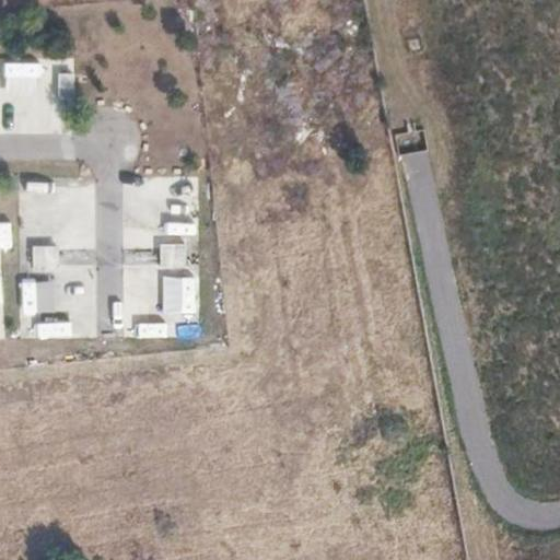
[(3,94),(41,93),(41,61),(2,62),(3,94)]
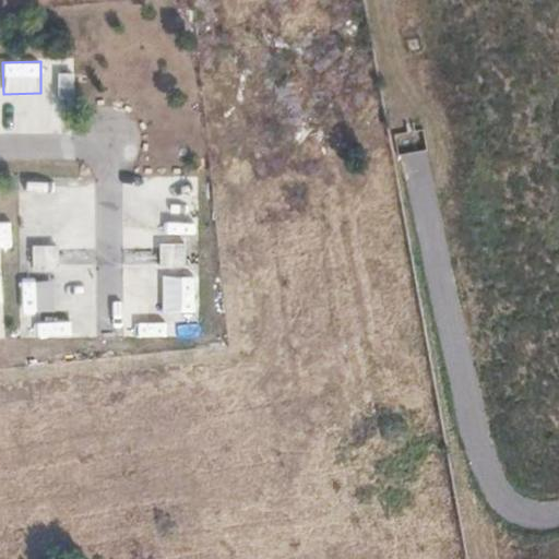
[(72,100),(73,74),(54,73),(51,98),(72,100)]
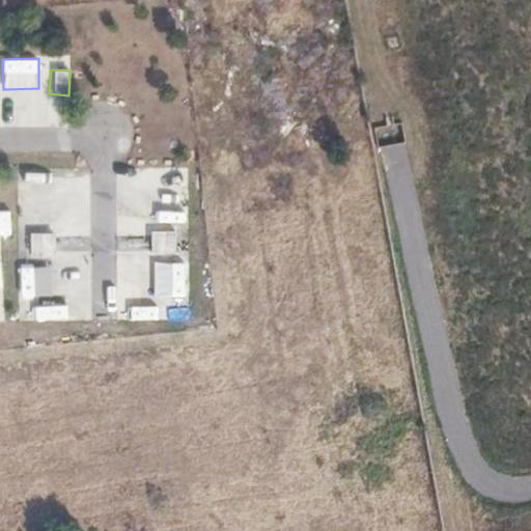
[(46,101),(44,122),(57,124),(59,102),(46,101)]
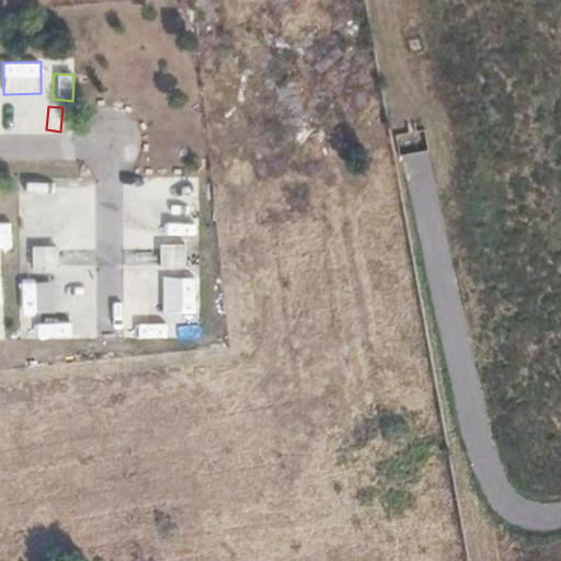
[(179,197),(180,228),(197,228),(196,197),(179,197)]
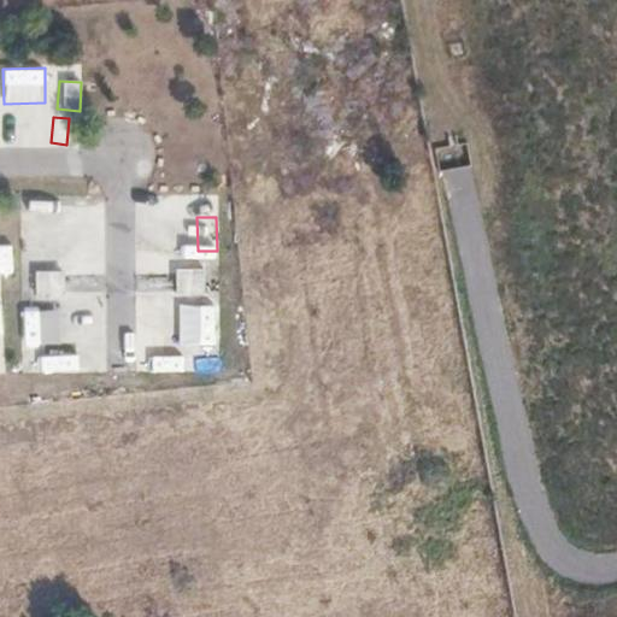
[(27,234),(66,235),(66,221),(28,219),(27,234)]
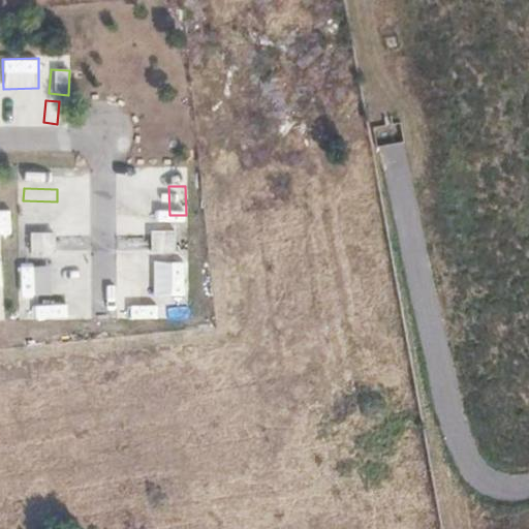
[(148,231),(148,256),(175,256),(175,231),(148,231)]
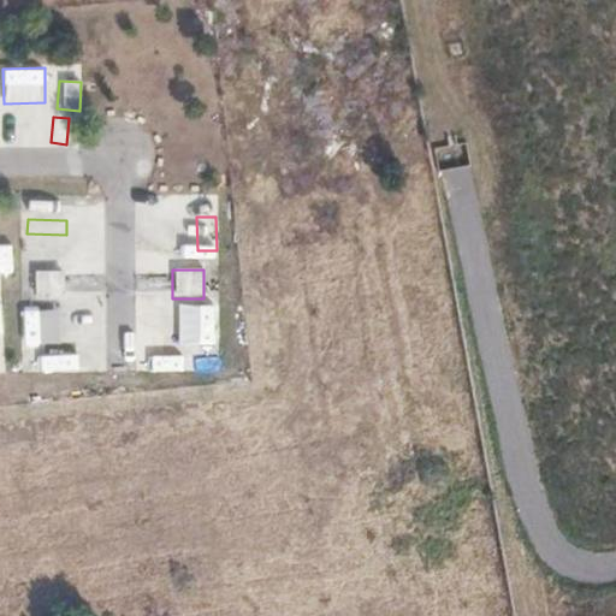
[(33,271),(31,296),(60,298),(61,273),(33,271)]
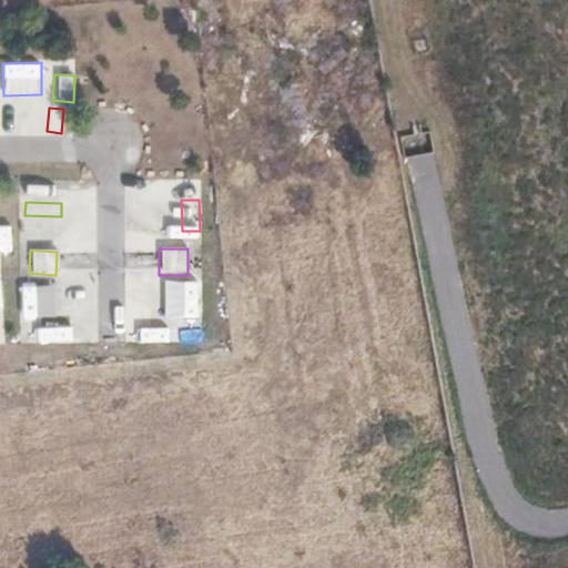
[(202,341),(200,282),(169,282),(170,327),(138,328),(138,343),(202,341)]
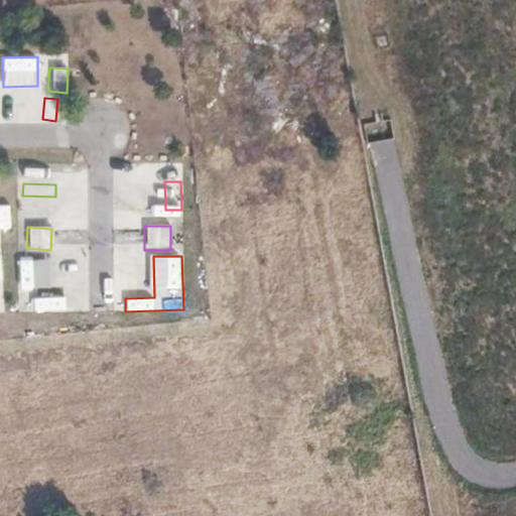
[(43,293),(44,264),(12,263),(11,292),(43,293)]
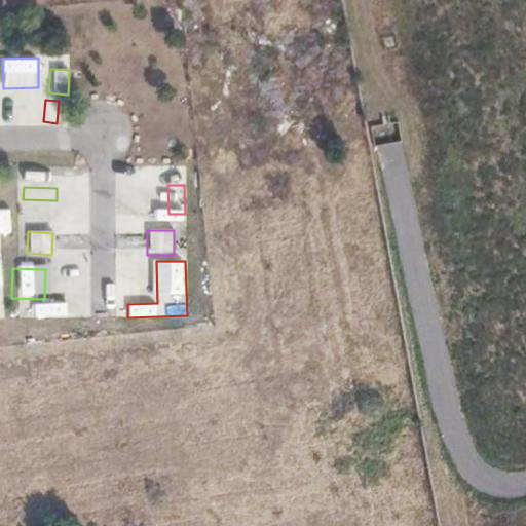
[(70,309),(39,308),(38,322),(70,322),(70,309)]
